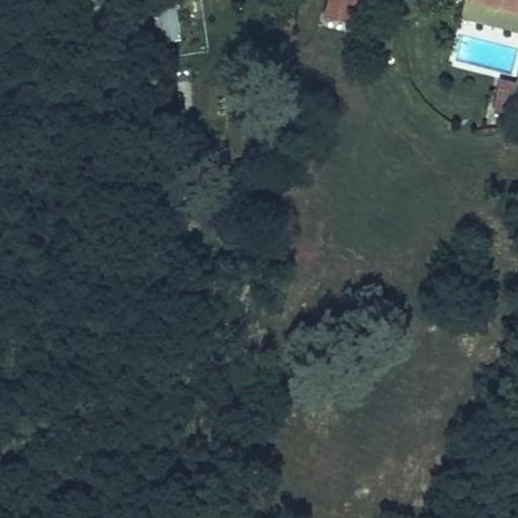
[(517,11),(471,0),(463,0),(459,18),(517,33),(517,11)]
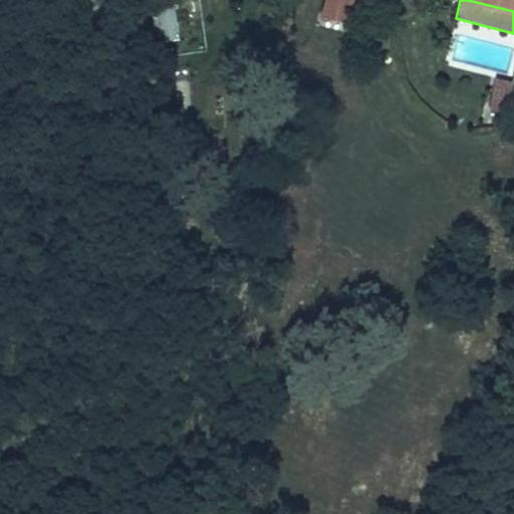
[(513,0),(468,0),(513,11),(513,0)]
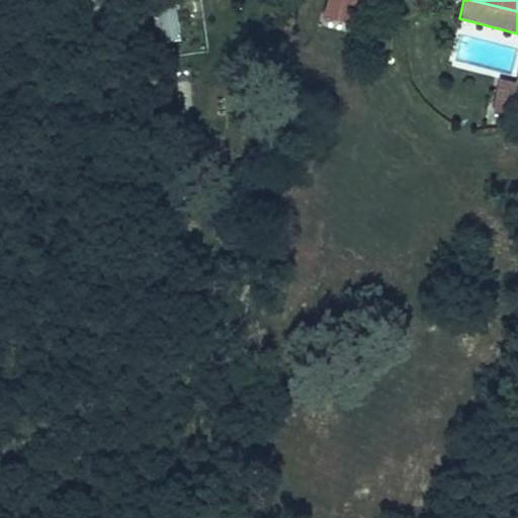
[(155,4),(153,35),(176,37),(178,6),(155,4)]
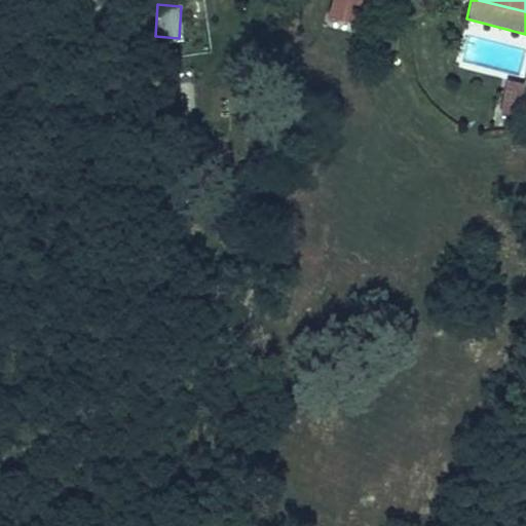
[(525,99),(525,73),(523,83),(508,80),(504,95),(525,99)]
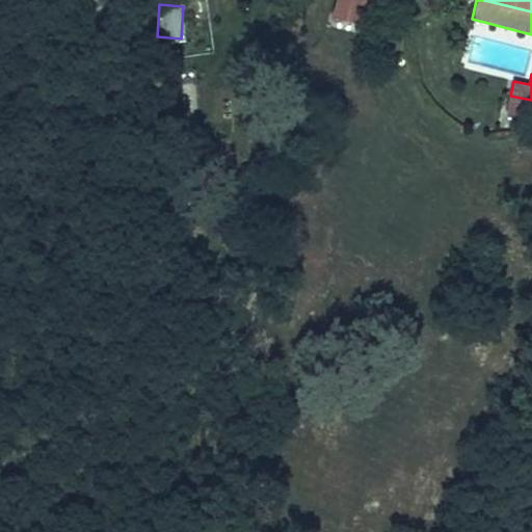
[(531,117),(531,100),(510,96),(506,112),(531,117)]
